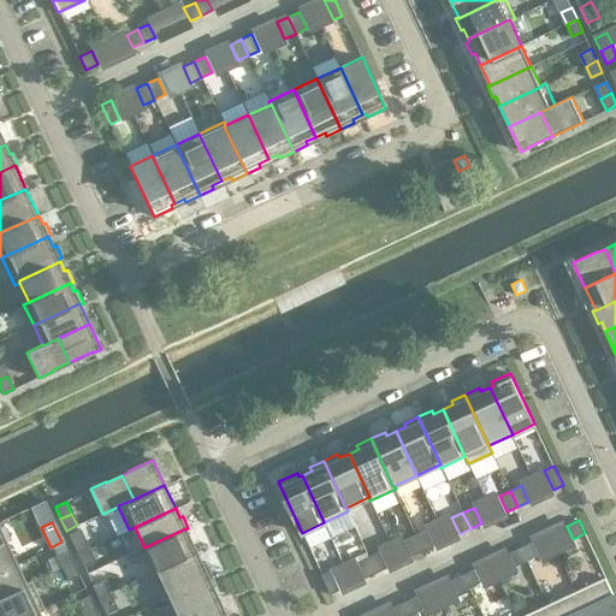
[(185,528),(144,548),(138,550),(150,575),(155,573),(155,570),(196,551),(185,529),(185,528)]
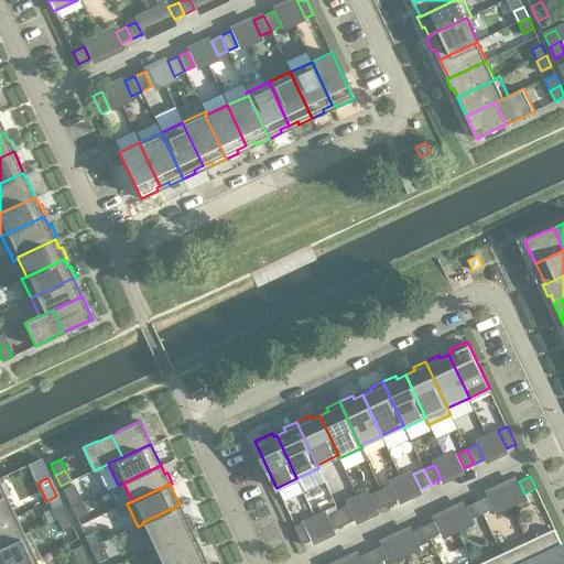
[(390,485),(380,489),(388,505),(398,499),(390,485)]
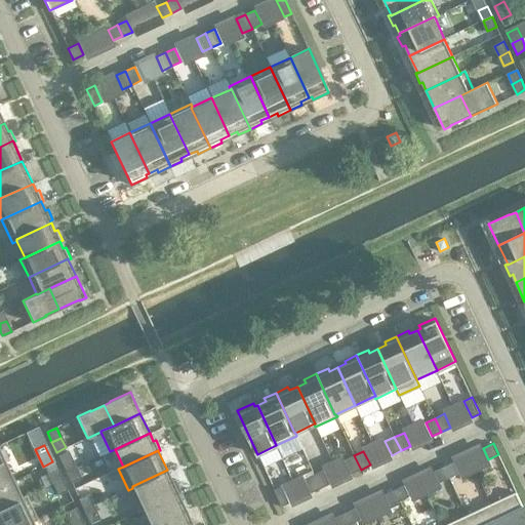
[(0,486),(13,480),(2,454),(0,455),(0,486)]
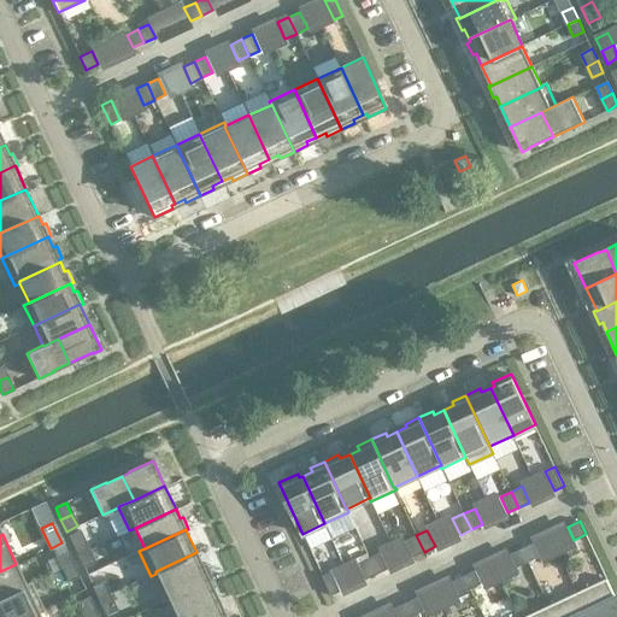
[(424,552),(416,535),(405,540),(413,557),(424,552)]
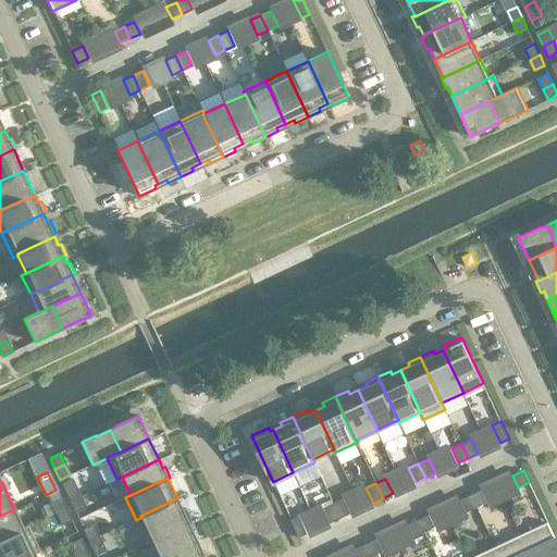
[(74,485),(64,490),(70,500),(79,496),(74,485)]
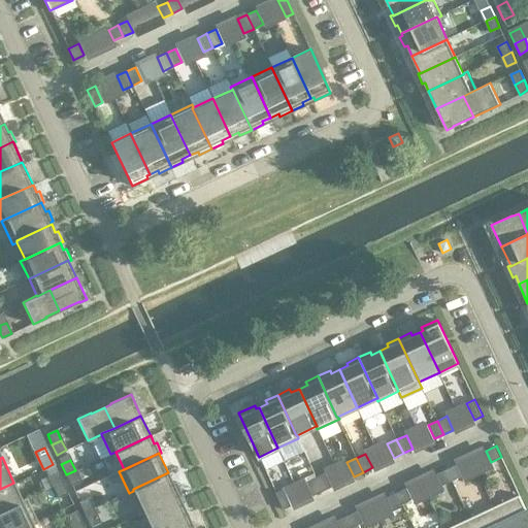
[(456,465),(447,469),(452,481),(461,476),(456,465)]
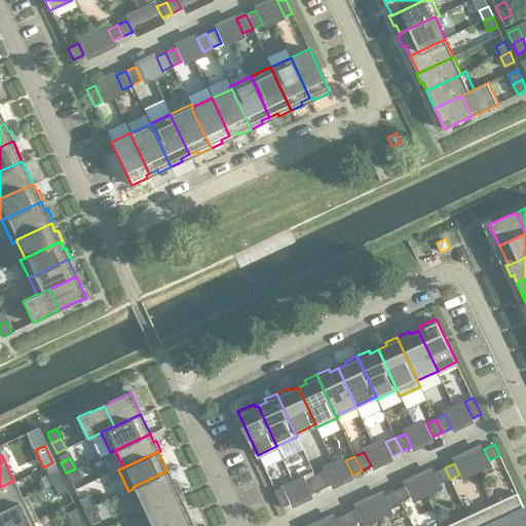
[(450,479),(445,467),(435,473),(440,484),(450,479)]
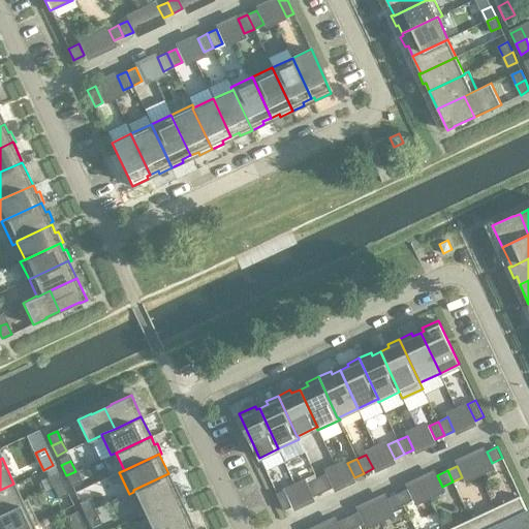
[(81,481),(75,471),(66,475),(71,486),(81,481)]
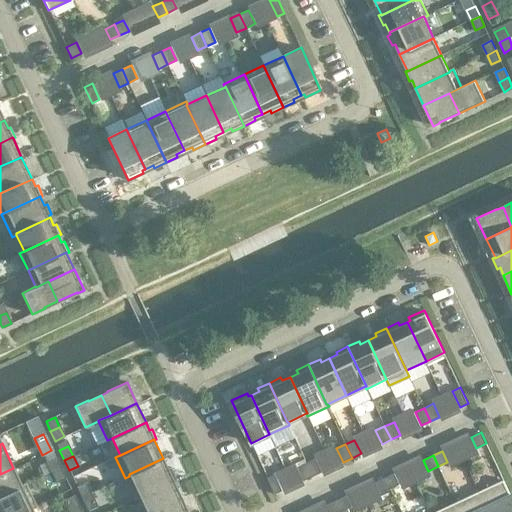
[(46,461),(51,472),(61,467),(56,457),(46,461)]
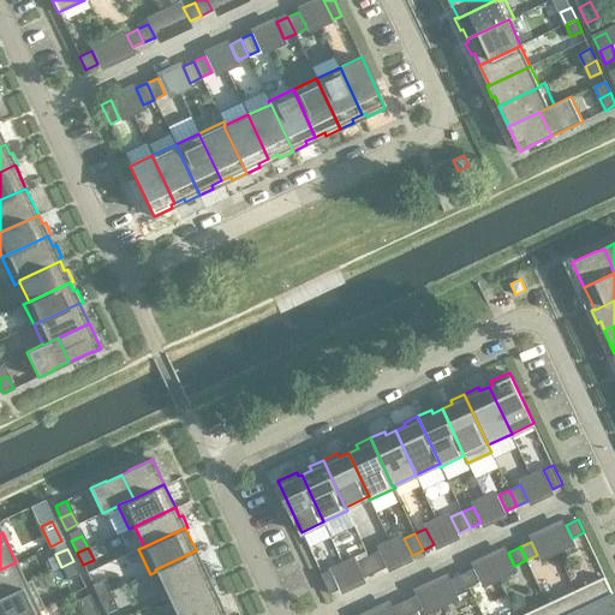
[(201,562),(196,550),(155,569),(155,572),(150,574),(161,598),(167,596),(208,577),(207,574),(210,572),(204,561),(201,562)]
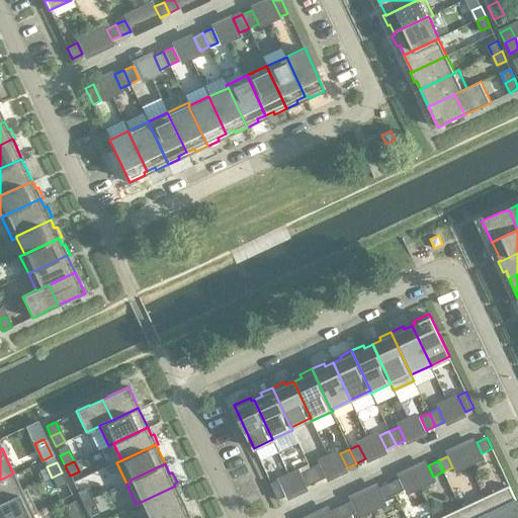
[(319,463),(310,468),(317,482),(326,478),(319,463)]
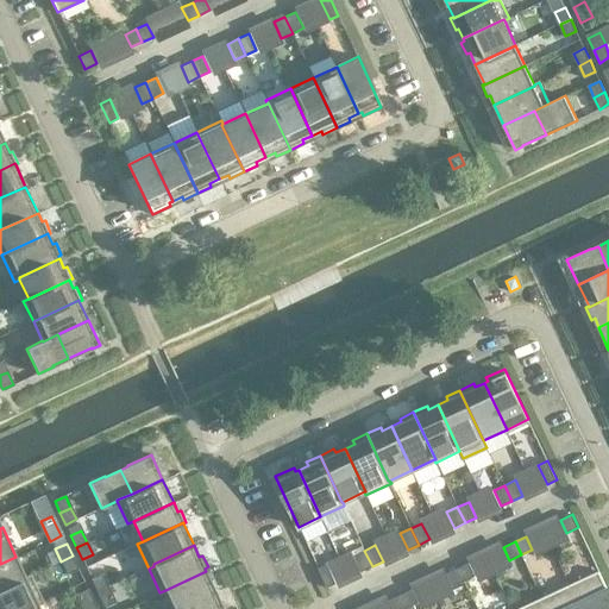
[(372,566),(364,551),(353,556),(362,571),(372,566)]
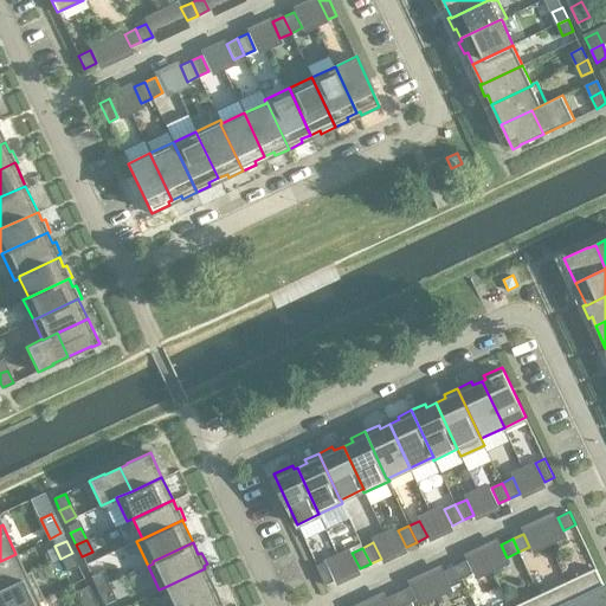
[(78,566),(72,553),(60,559),(66,571),(78,566)]
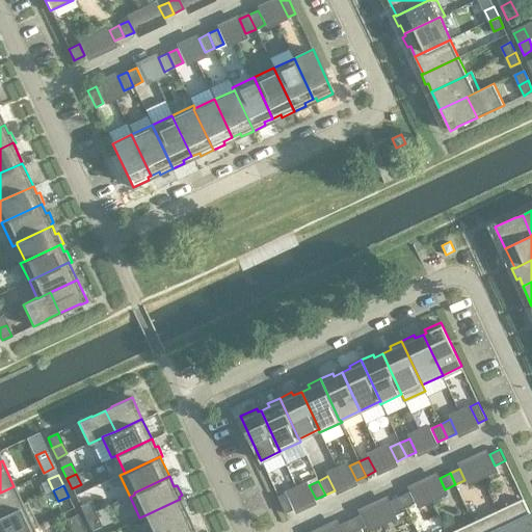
[(22,503),(14,486),(0,493),(0,514),(22,505),(22,503)]
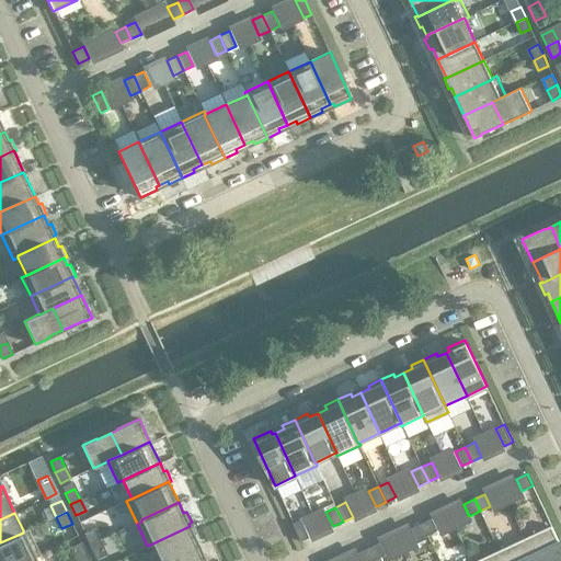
[(432,518),(422,524),(427,535),(437,530),(432,518)]
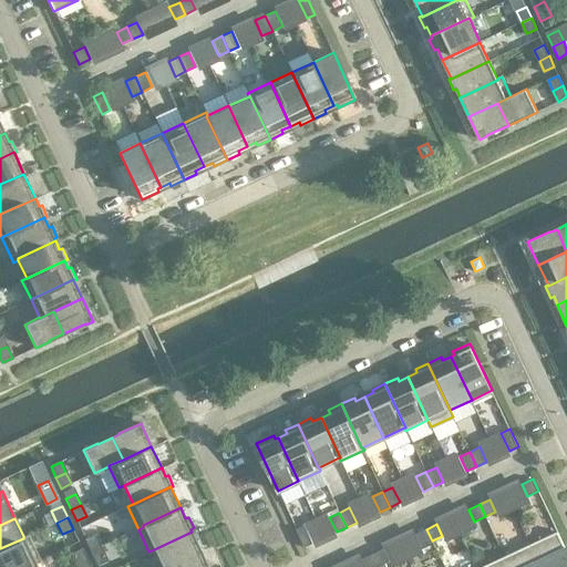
[(296,529),(299,535),(305,547),(313,543),(305,525),(296,529)]
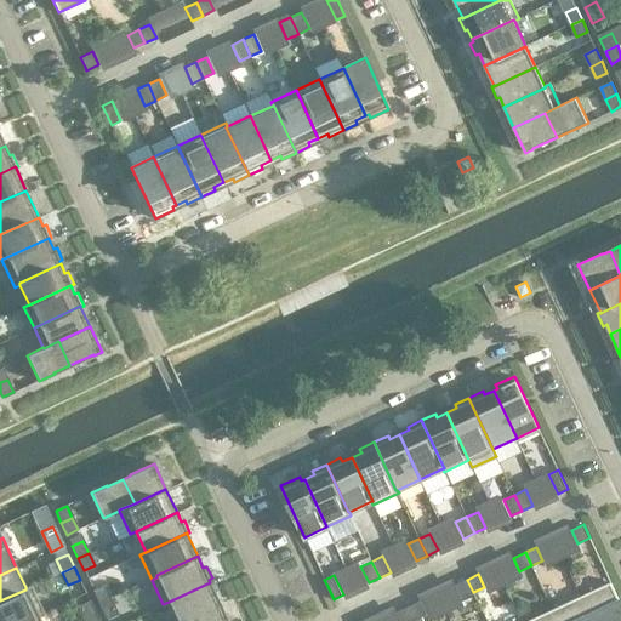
[(473,592),(467,580),(455,585),(462,598),(473,592)]
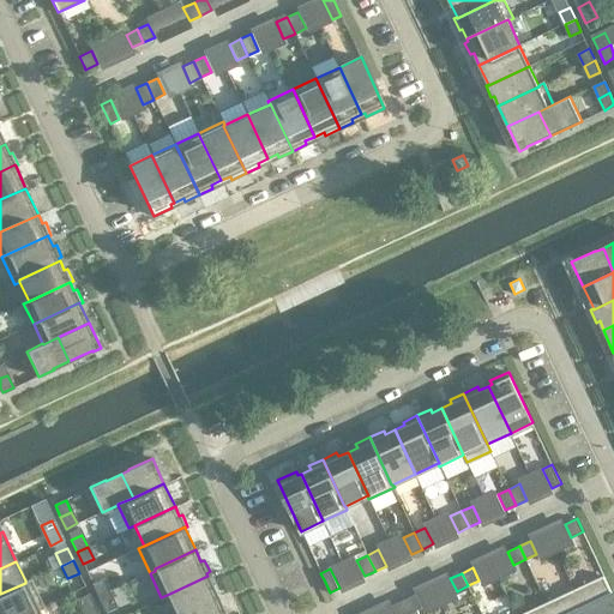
[(212,587),(208,576),(167,595),(175,613),(179,613),(217,596),(217,597),(221,596),(215,585),(212,587)]
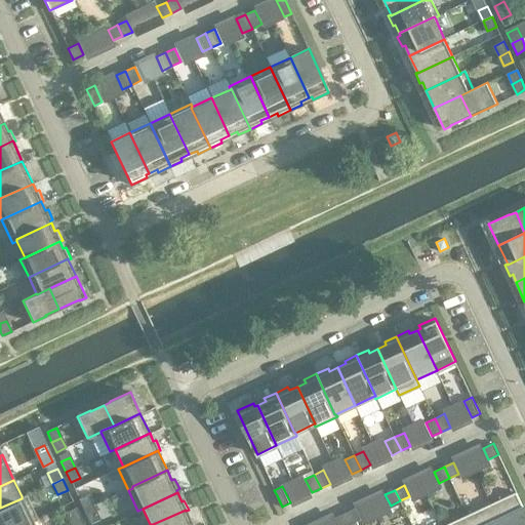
[(524,524),(524,511),(516,492),(491,503),(500,524),(524,524)]
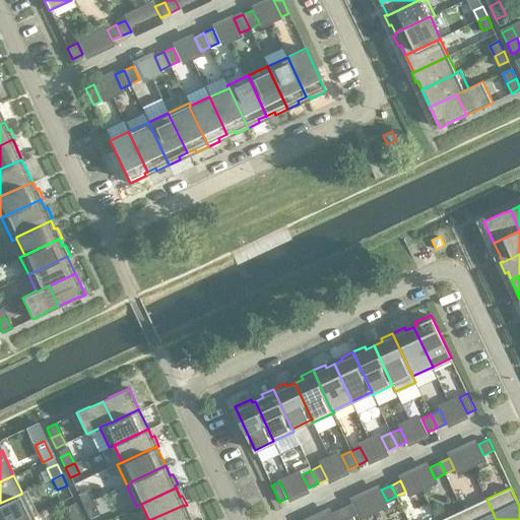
[(25,490),(21,492),(21,494),(0,503),(0,519),(21,519),(33,515),(33,517),(38,515),(25,490)]
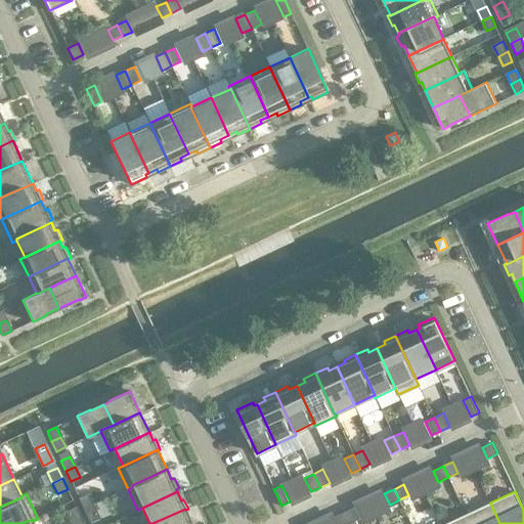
[(79,498),(83,509),(92,504),(88,493),(79,498)]
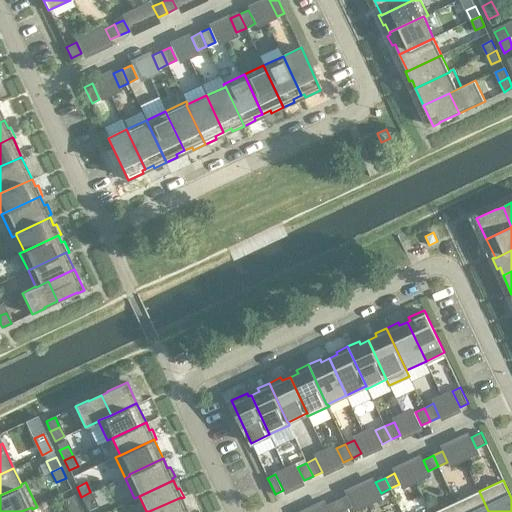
[(488,511),(479,491),(455,502),(459,511),(488,511)]
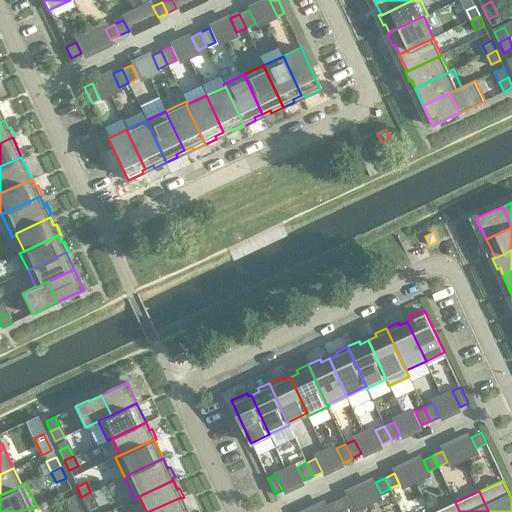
[(95,502),(90,492),(81,497),(86,507),(95,502)]
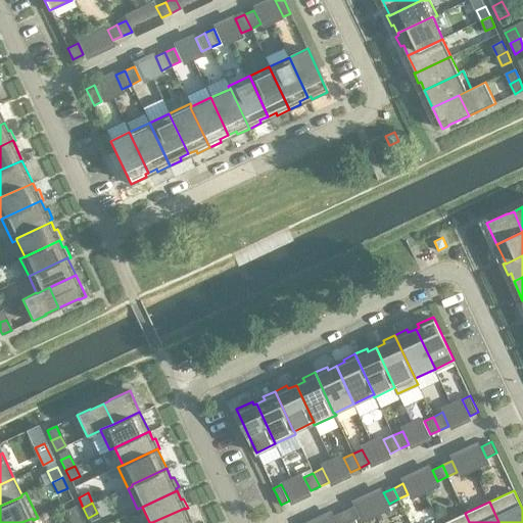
[(65,511),(70,522),(73,522),(82,519),(76,506),(65,511)]
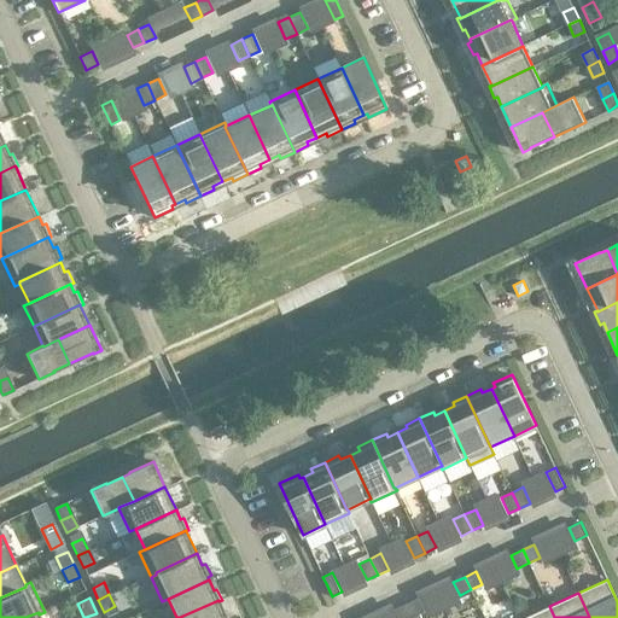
[(418,599),(407,604),(413,617),(425,611),(418,599)]
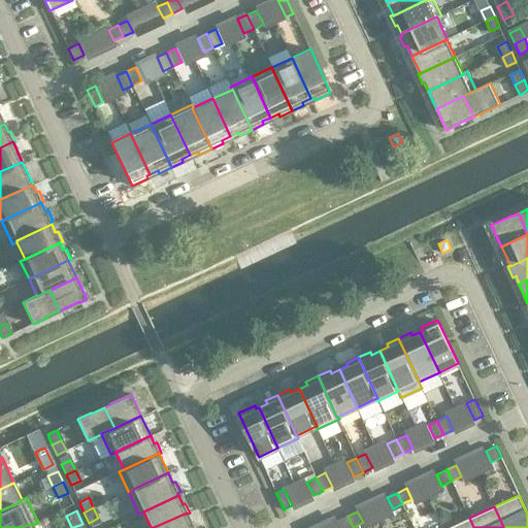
[(187,513),(154,527),(197,527),(194,522),(191,523),(187,514),(187,513)]
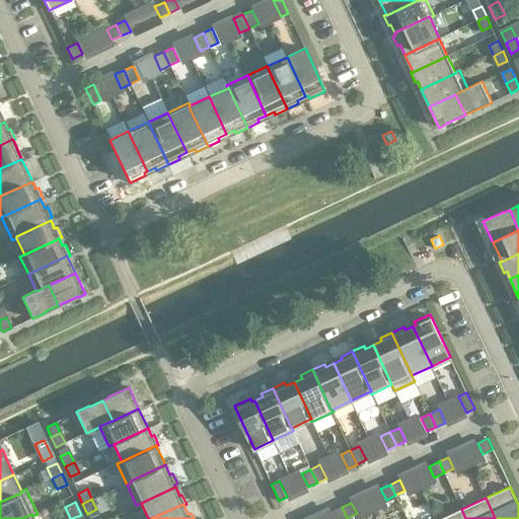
[(344,518),(347,518),(342,507),(332,511),(336,518),(344,518)]
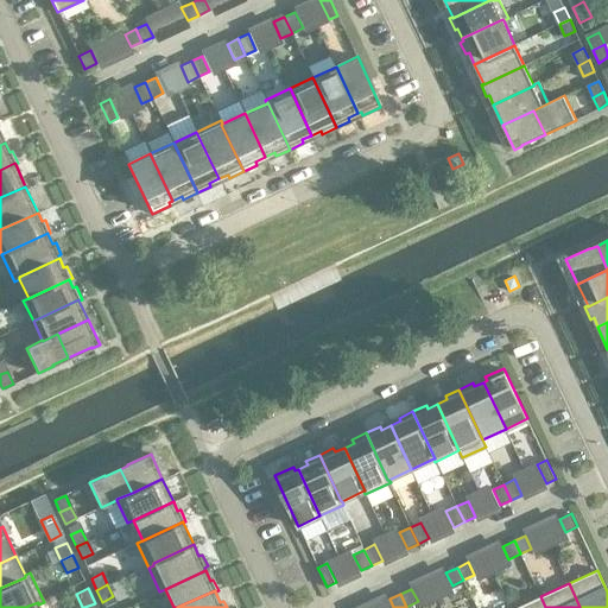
[(545,607),(540,596),(515,607),(545,607)]
